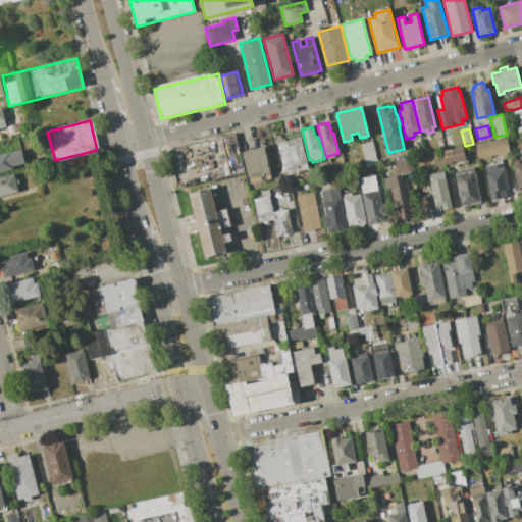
[(236,136),(240,152),(244,167),(222,172),(215,141),(236,136)]
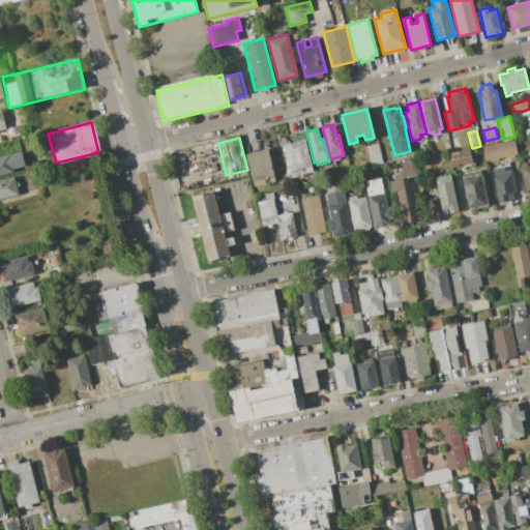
[(283,145),(305,140),(313,172),(290,177),(283,145)]
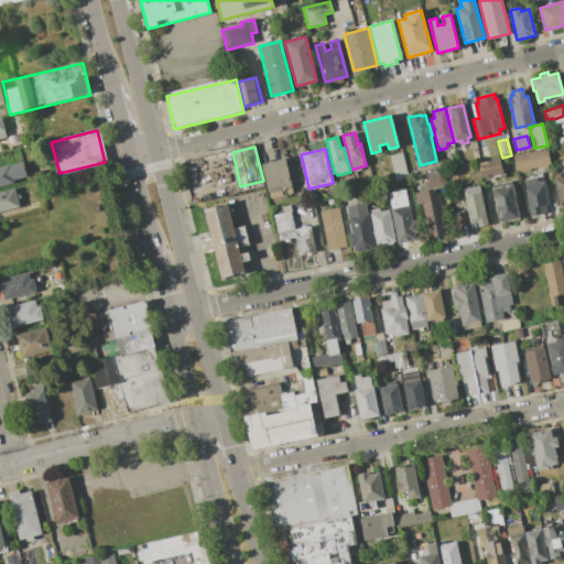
[(513,155),(546,149),(550,165),(546,165),(548,169),(537,170),(537,167),(530,169),(531,171),(520,173),(520,171),(516,171),(513,155)]
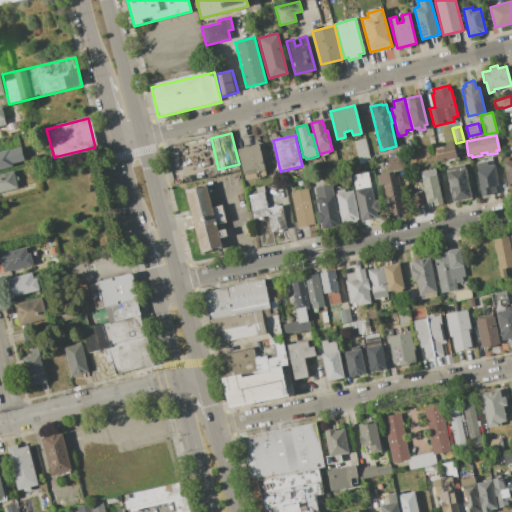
[(353,141),(364,139),(370,161),(359,164),(353,141)]
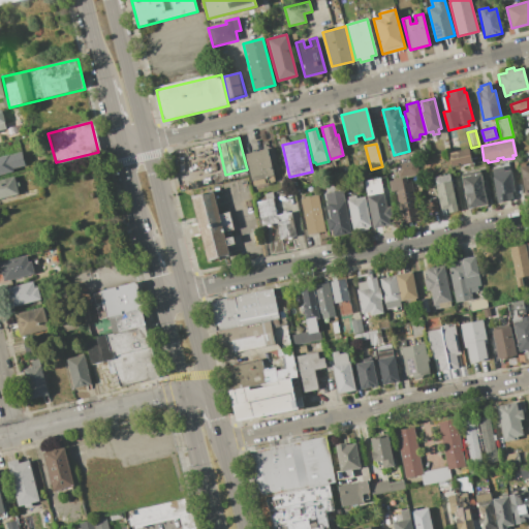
[(468,148),(472,162),(452,167),(447,153),(468,148)]
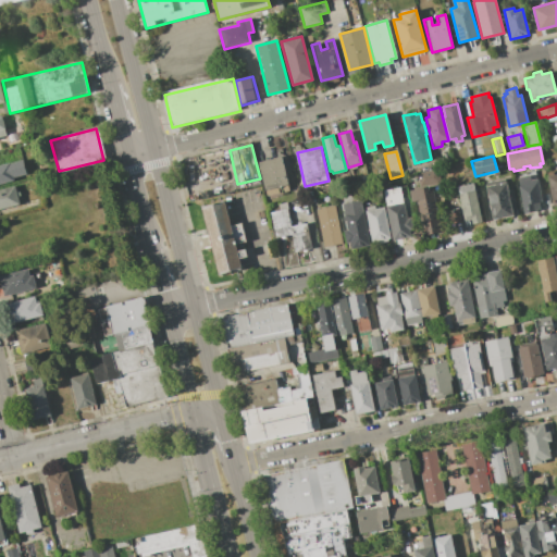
[(281,157),(288,190),(264,197),(260,178),(256,162),(281,157)]
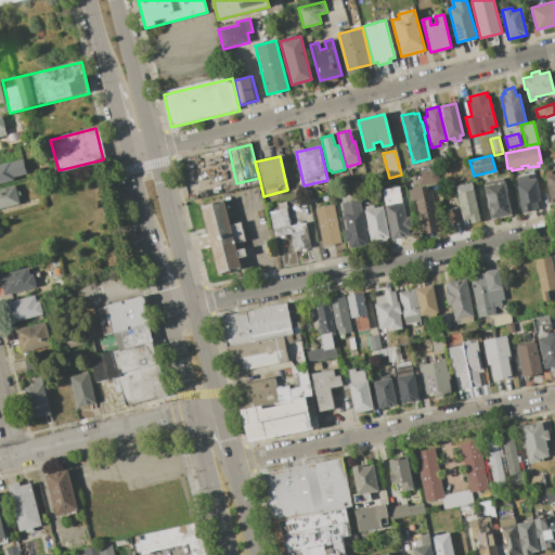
[(0,184),(22,179),(18,159),(0,163),(0,184)]
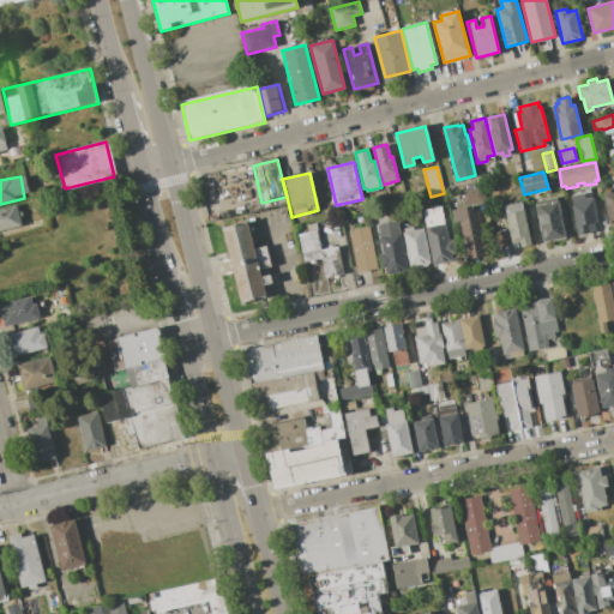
[(482,186),(486,202),(462,206),(458,191),(482,186)]
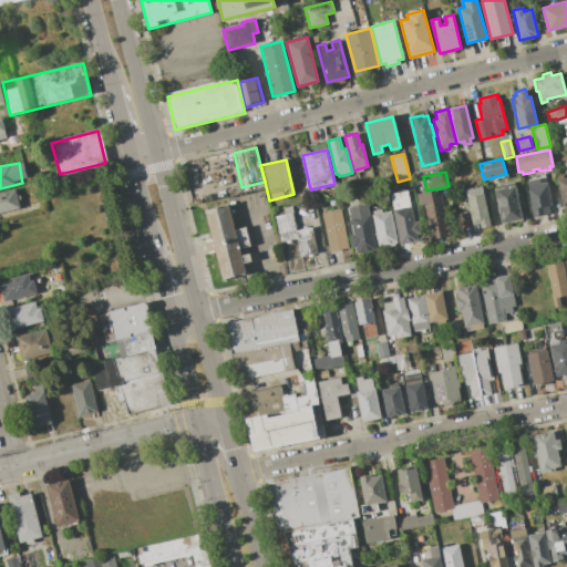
[(566,176),(566,210),(563,212),(556,179),(557,179),(557,176),(563,174),(564,177),(566,176)]
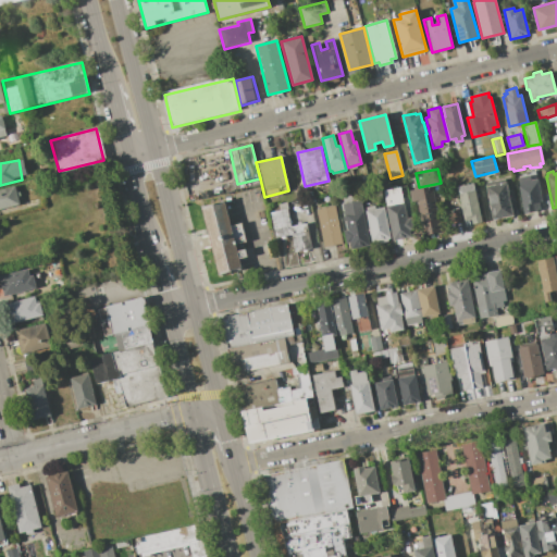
[(517,177),(530,175),(531,181),(537,180),(542,201),(539,202),(541,211),(524,214),(517,177)]
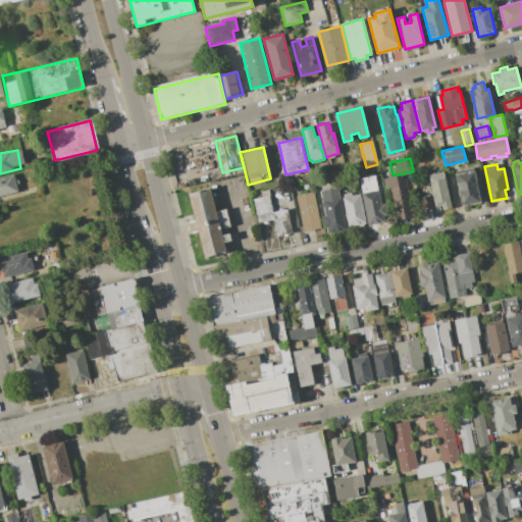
[(481,202),(461,206),(455,174),(456,174),(456,171),(473,168),(474,171),(475,170),(481,202)]
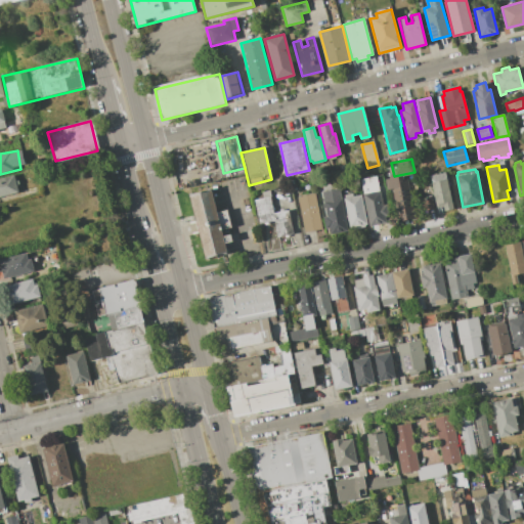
[(445,172),(453,210),(444,212),(443,207),(437,208),(430,176),(445,172)]
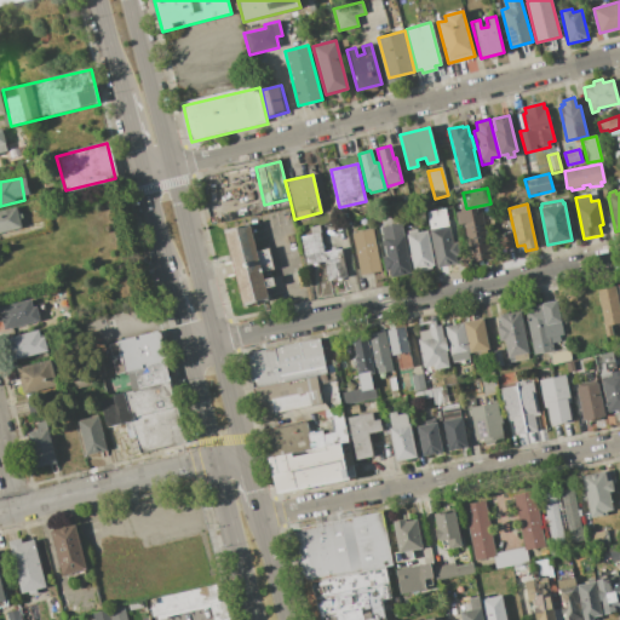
[(429,230),(425,212),(446,208),(449,225),(429,230)]
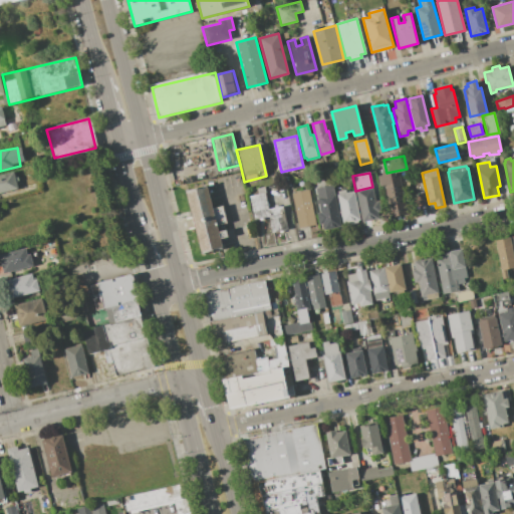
[(407,215),(392,218),(386,185),(379,186),(377,176),(395,173),(396,177),(400,176),(407,215)]
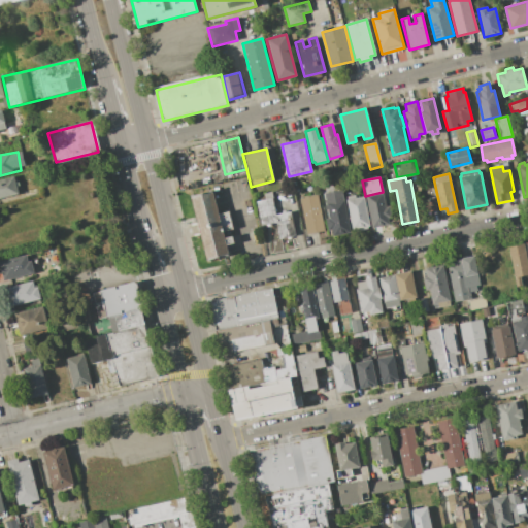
[(0,199),(19,195),(14,178),(0,182),(0,199)]
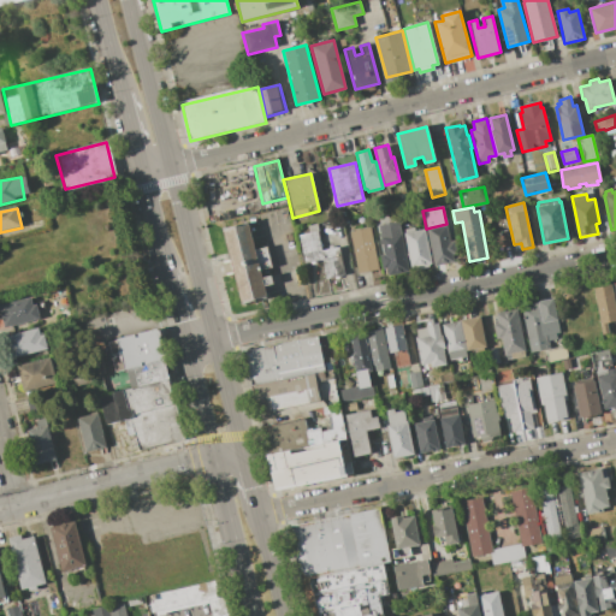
[(410,272),(389,276),(386,267),(383,268),(380,255),(378,255),(371,217),(391,213),(392,223),(401,221),(410,272)]
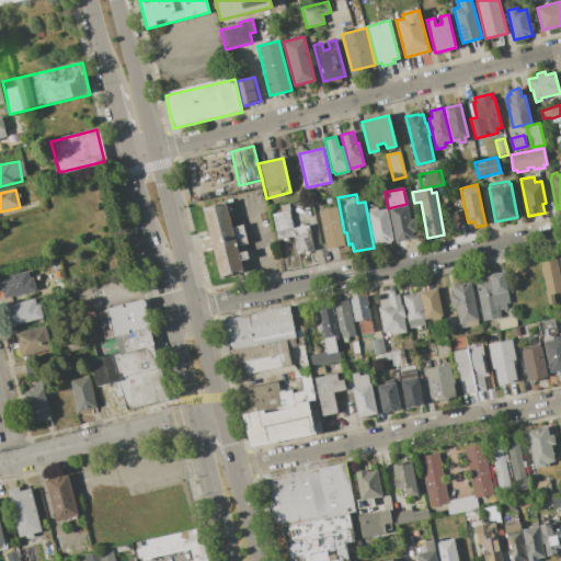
[(222,278),(247,273),(241,249),(251,245),(247,228),(238,230),(231,203),(205,209),(222,278)]
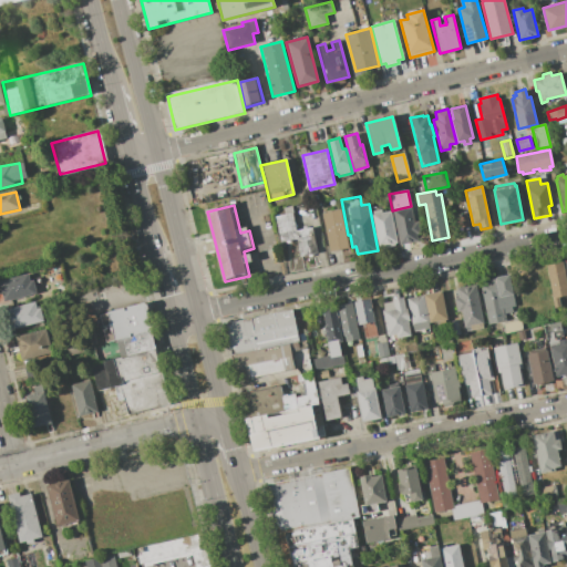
[(399,246),(392,210),(411,206),(413,222),(419,220),(421,235),(416,236),(418,241),(399,246)]
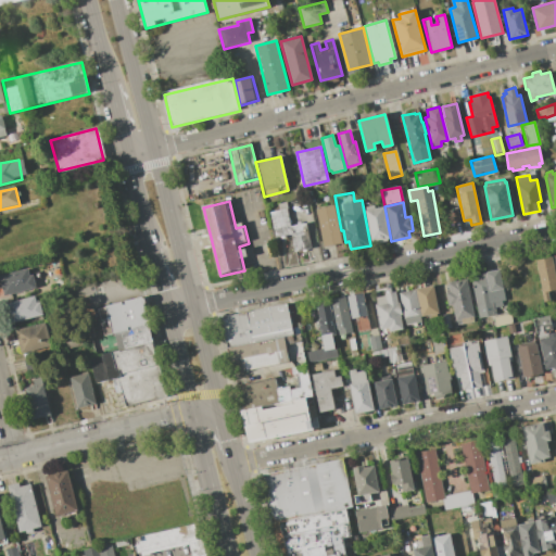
[(333,205),(341,243),(323,247),(316,209),(333,205)]
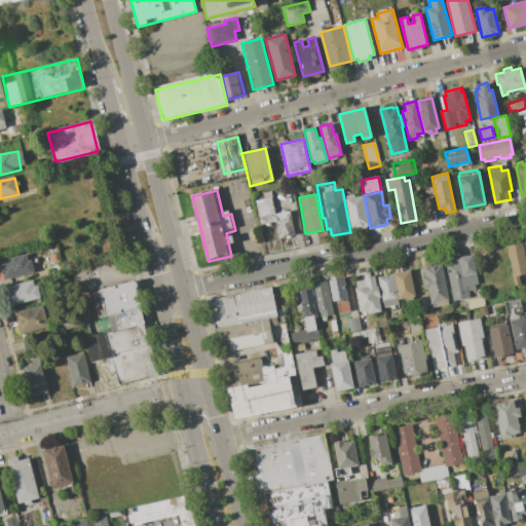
[(369,225),(350,229),(345,199),(346,198),(345,195),(354,194),(354,197),(363,195),(369,225)]
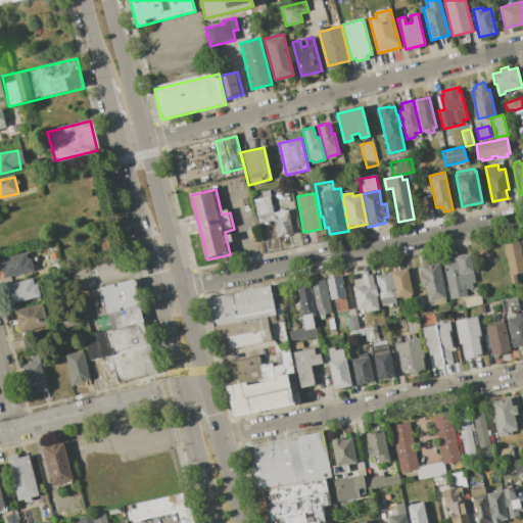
[(253,199),(263,197),(269,196),(272,212),(274,221),(258,224),(253,199)]
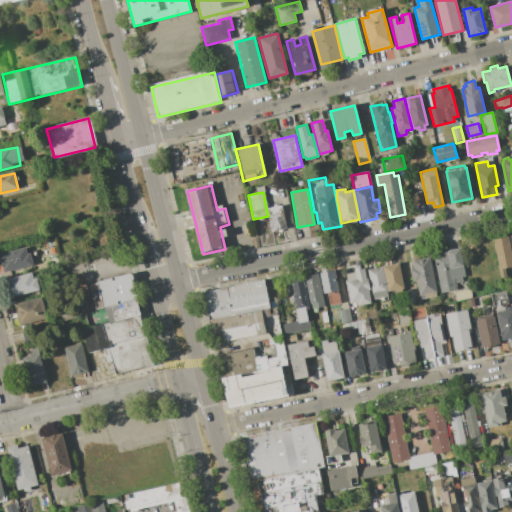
[(268,216),(266,208),(281,205),(286,229),(271,232),(268,216)]
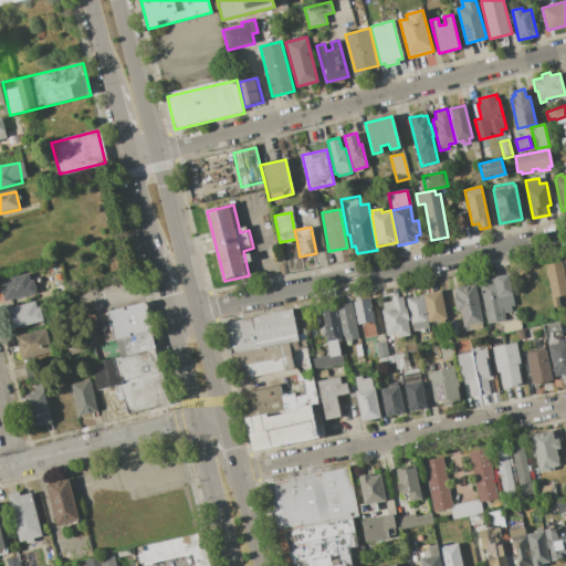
[(562,262),(565,283),(565,294),(557,296),(559,306),(553,307),(545,265),(562,262)]
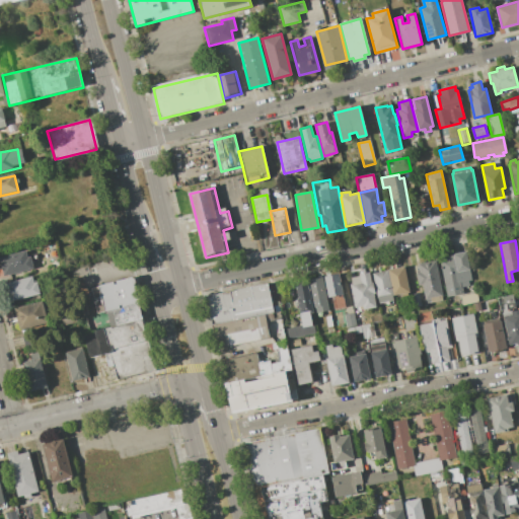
[(0,265),(0,256),(25,250),(27,256),(30,256),(33,269),(3,276),(0,265)]
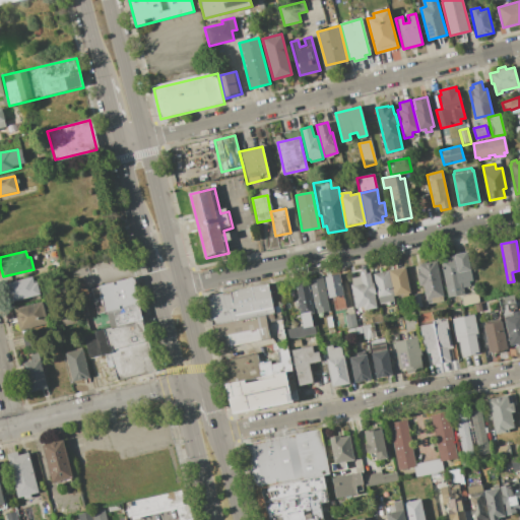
[(440,258),(454,256),(454,254),(466,252),(472,280),(468,281),(469,286),(462,287),(464,294),(448,298),(440,258)]
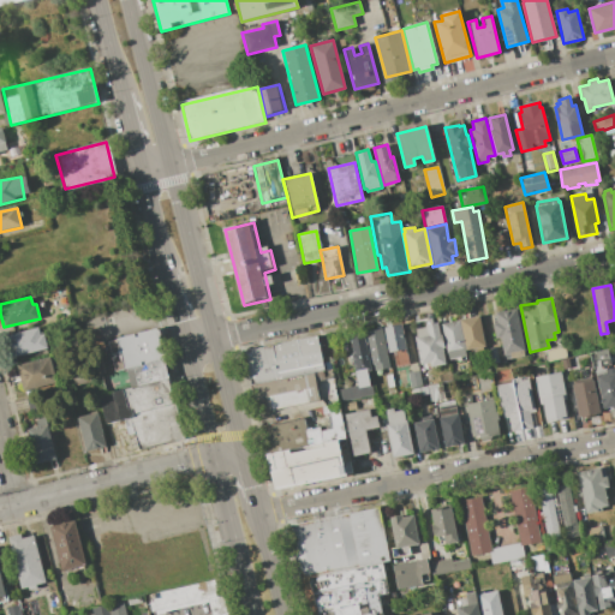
[(515,309),(524,351),(524,352),(524,356),(506,359),(505,356),(503,356),(500,339),(495,340),(491,323),(497,322),(495,312),(515,309)]
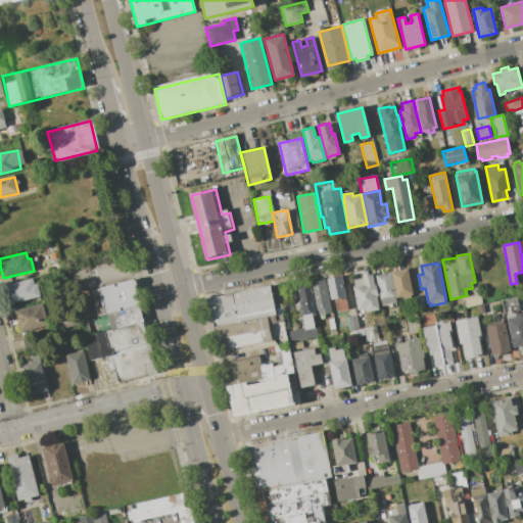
[(407,269),(412,294),(395,298),(390,272),(407,269)]
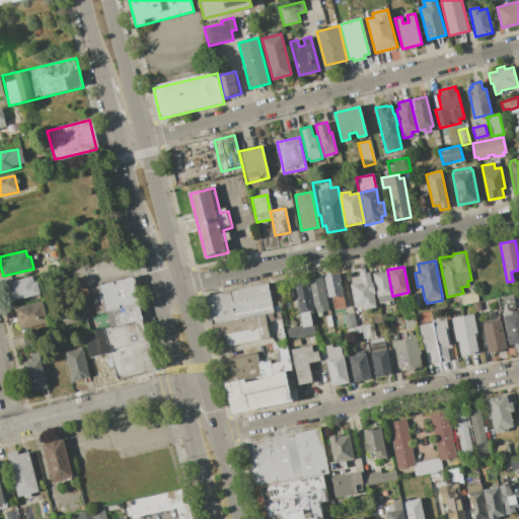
[(387,270),(392,296),(393,300),(378,303),(377,299),(372,273),(387,270)]
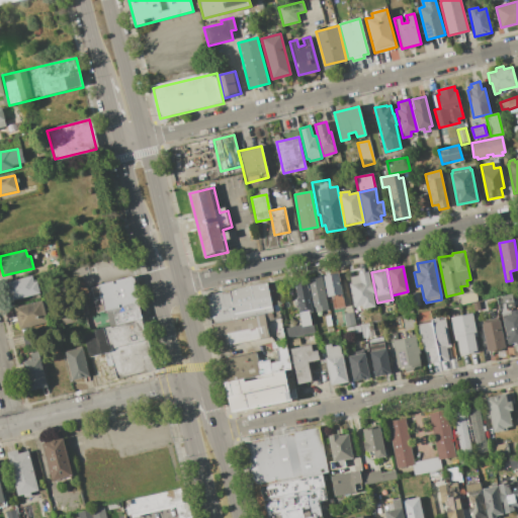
[(368,271),(370,282),(372,281),(374,293),(372,293),(375,308),(357,311),(356,309),(354,309),(349,283),(351,283),(350,277),(358,275),(358,273),(368,271)]
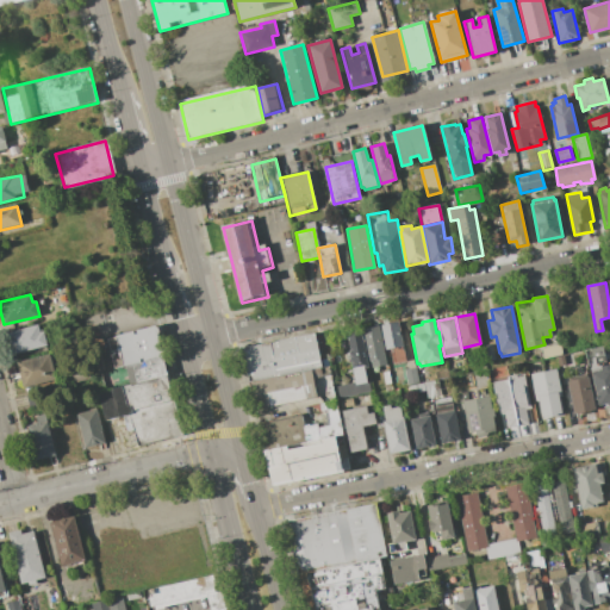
[(398,322),(405,356),(398,358),(397,355),(391,356),(391,353),(386,354),(380,325),(398,322)]
